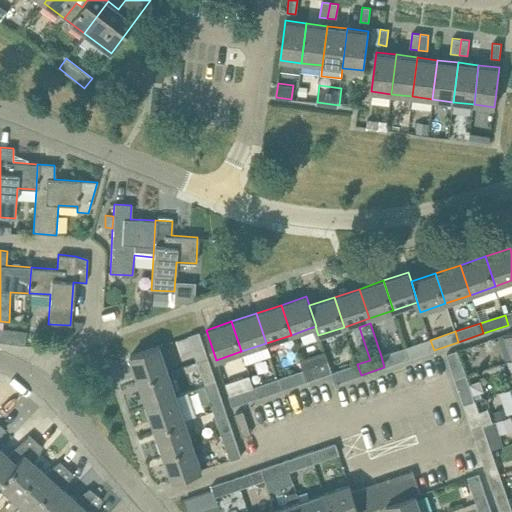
[(188,336),(196,361),(207,358),(199,332),(188,336)]
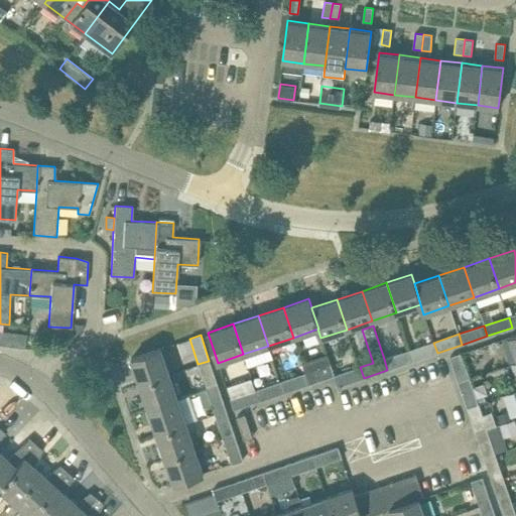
[(433,343),(409,351),(413,361),(437,353),(433,343)]
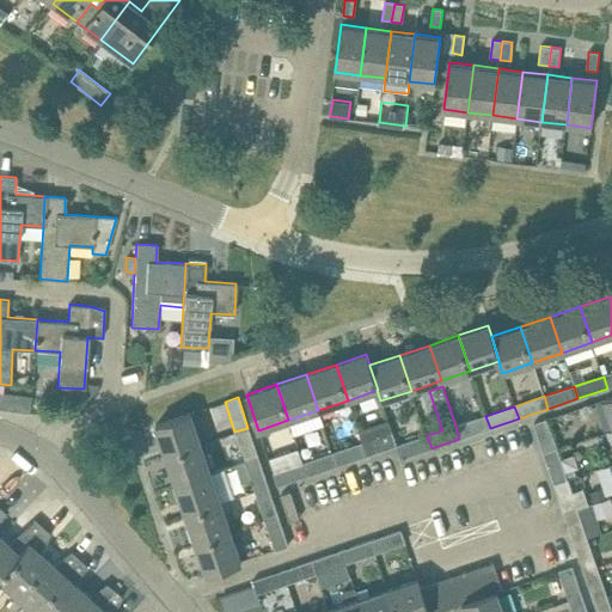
[(155,426),(165,456),(201,444),(191,414),(155,426)]
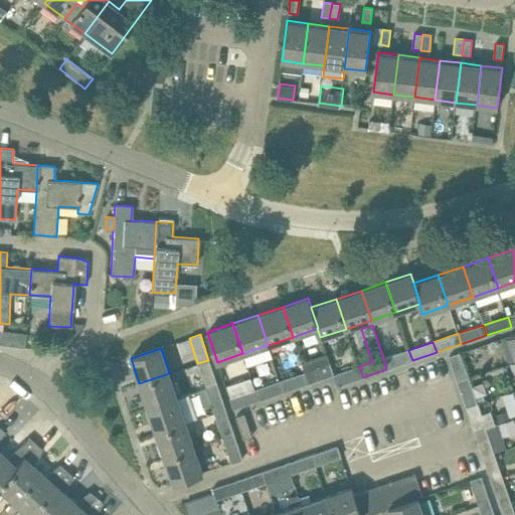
[(408,350),(383,358),(386,369),(412,360),(408,350)]
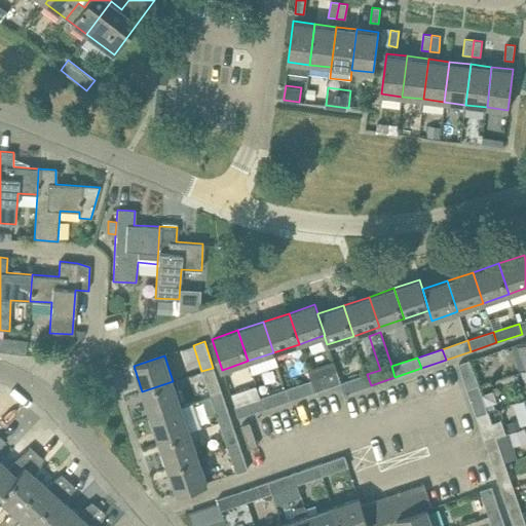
[(458,364),(467,390),(479,386),(470,360),(458,364)]
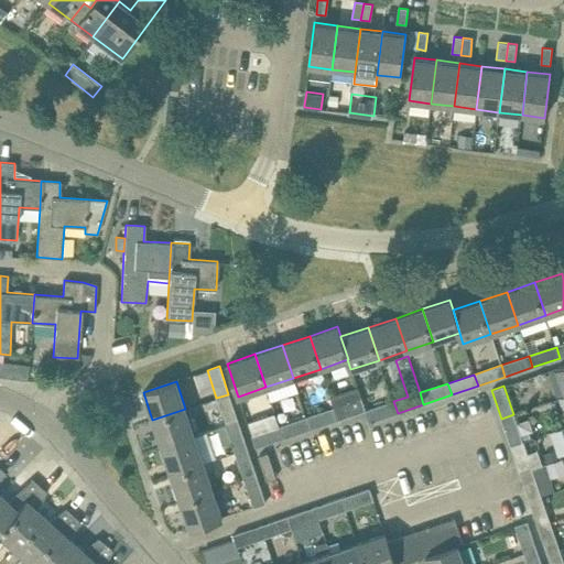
[(329,397),(334,408),(338,420),(365,411),(366,411),(357,388),(329,397)]
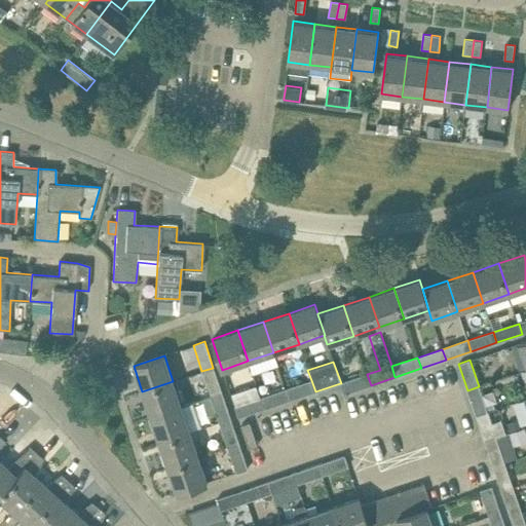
[(367,374),(341,383),(344,395),(371,385),(367,374)]
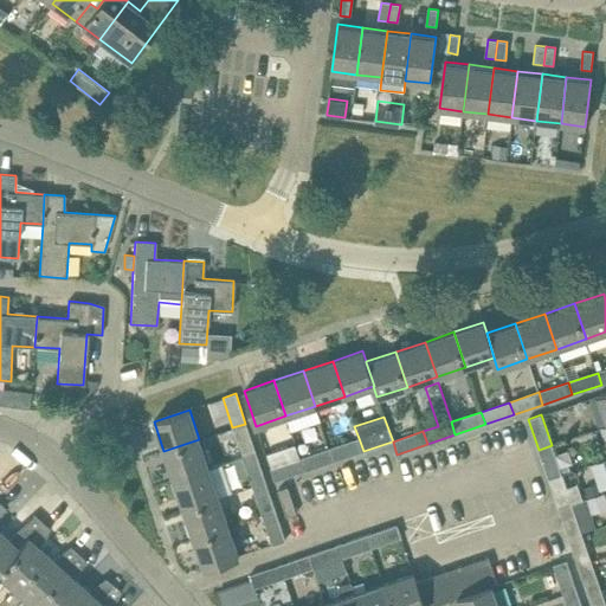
[(230,450),(210,457),(213,466),(223,464),(232,461),(243,457),(256,452),(249,433),(236,437),(239,446),(230,450)]
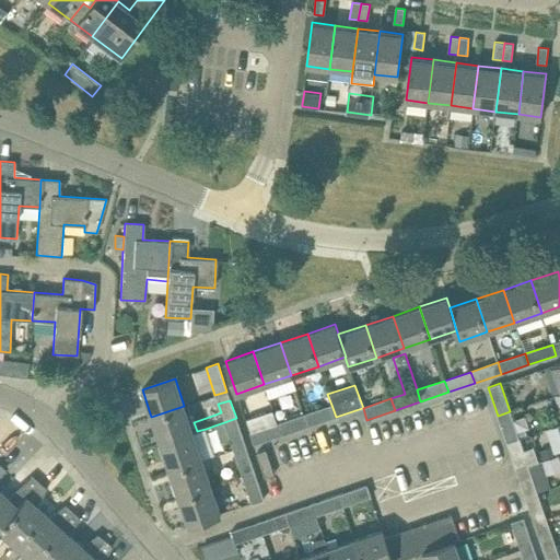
[(331,405),(304,415),(308,426),(336,417),(331,405)]
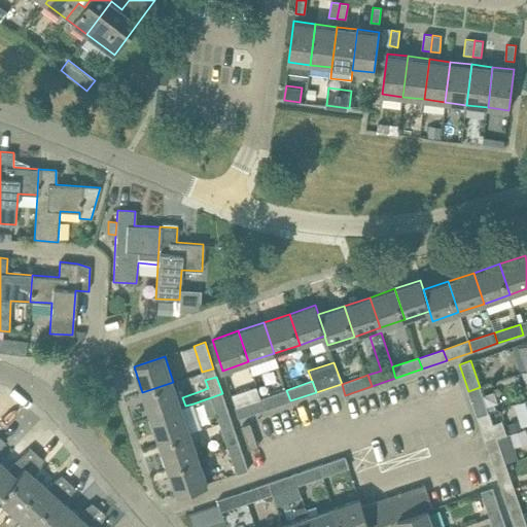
[(151,418),(182,407),(173,382),(142,392),(151,418)]
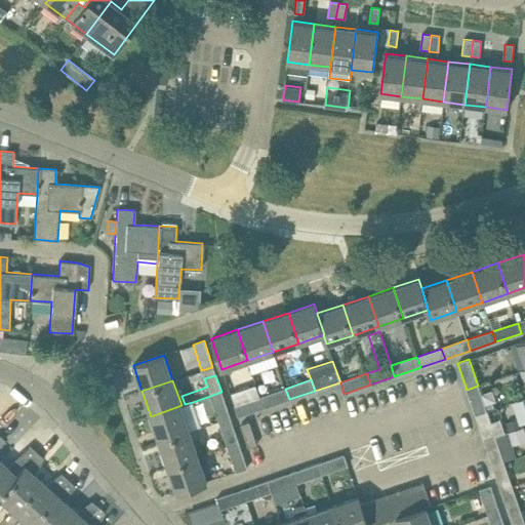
[(467,390),(475,414),(486,411),(478,386),(467,390)]
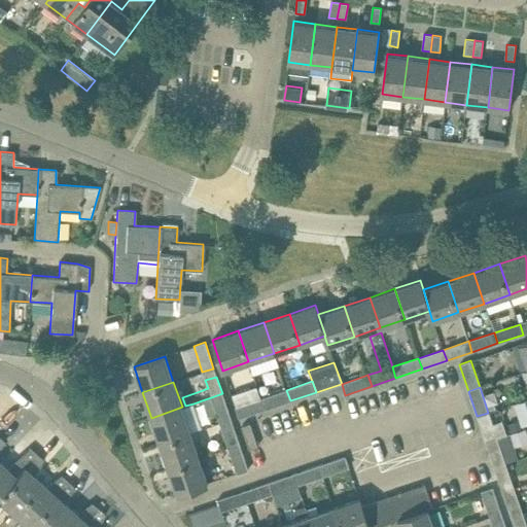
[(242,390),(231,394),(236,407),(239,418),(265,410),(260,398),(246,403),(242,390)]
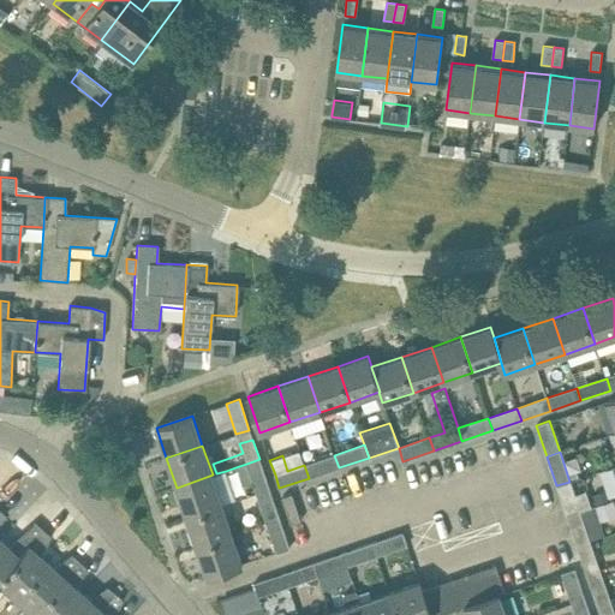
[(334,455),(304,465),(309,478),(339,467),(334,455)]
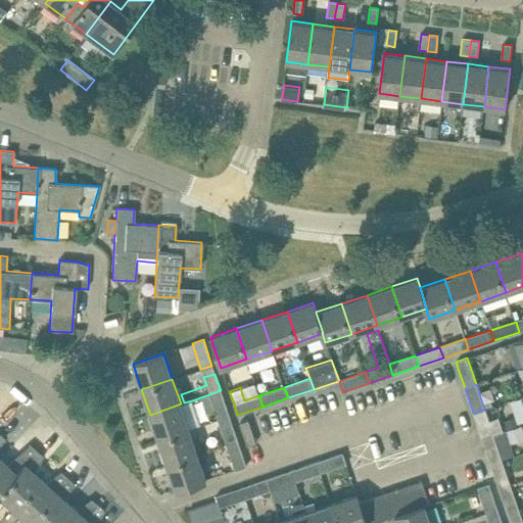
[(200,397),(192,400),(193,405),(201,401),(205,415),(215,411),(218,419),(229,416),(221,390),(209,394),(200,397)]
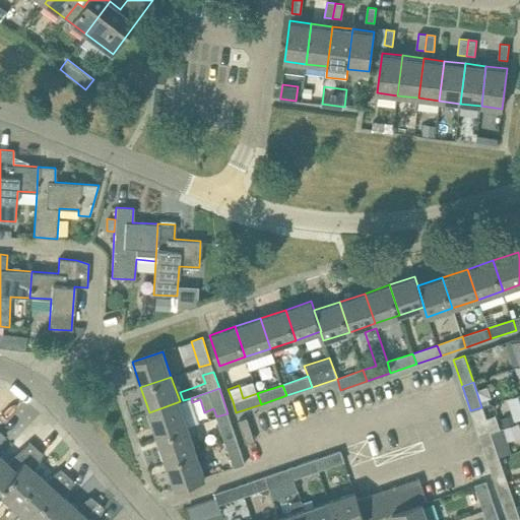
[(149,412),(157,437),(188,427),(180,401),(149,412)]
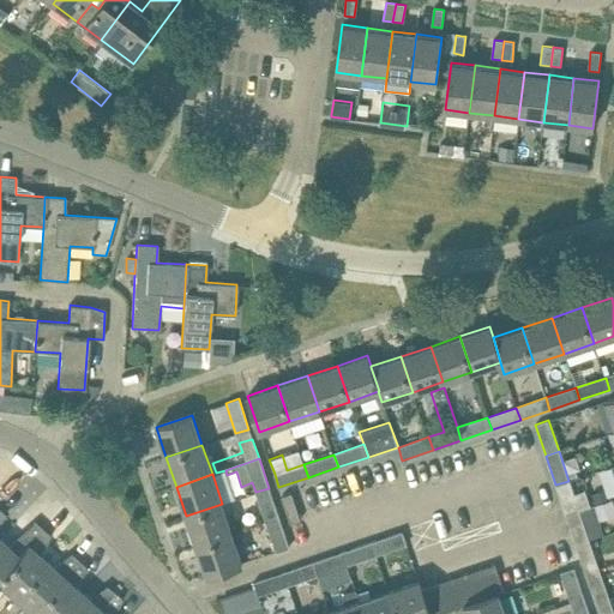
[(555,485),(566,515),(589,506),(584,491),(573,494),(569,481),(555,485)]
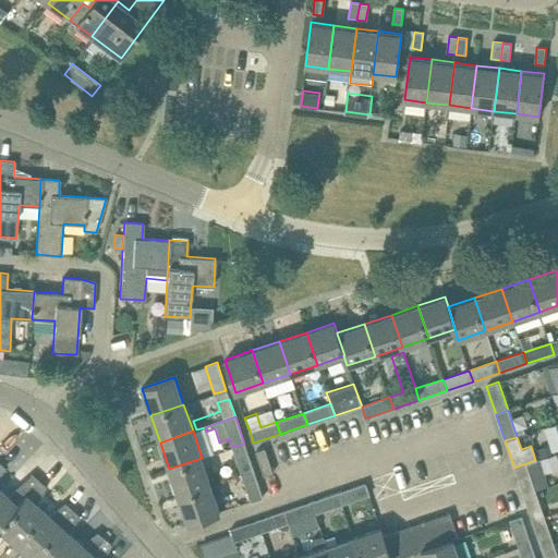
[(244,444),(232,447),(242,474),(253,470),(244,444)]
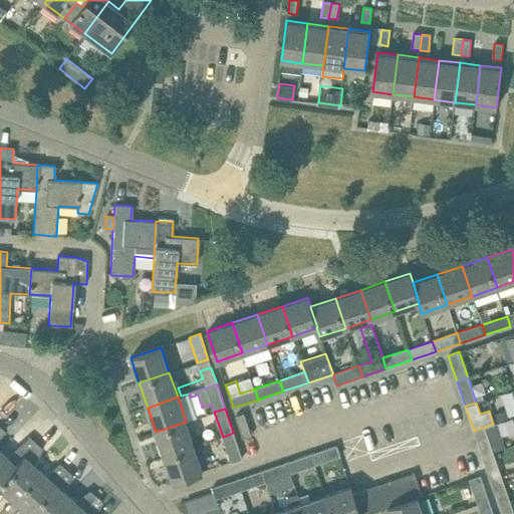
[(236,416),(243,438),(251,436),(244,413),(236,416)]
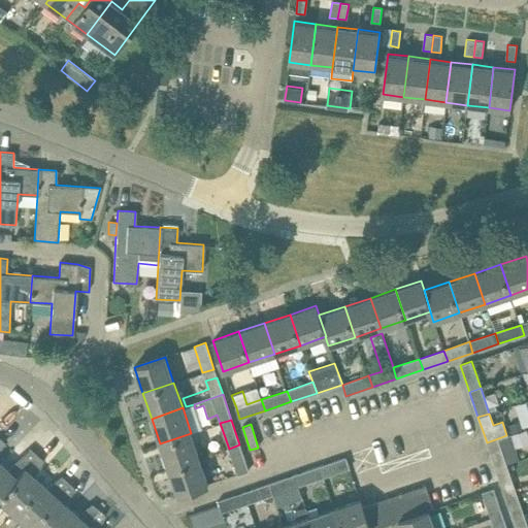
[(160,443),(169,469),(199,459),(191,433),(160,443)]
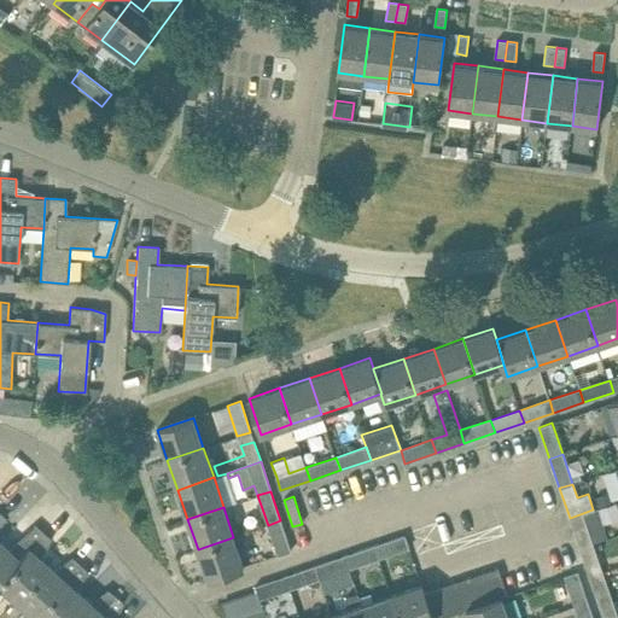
[(593,509),(570,518),(579,548),(598,542),(608,538),(598,508),(593,509)]
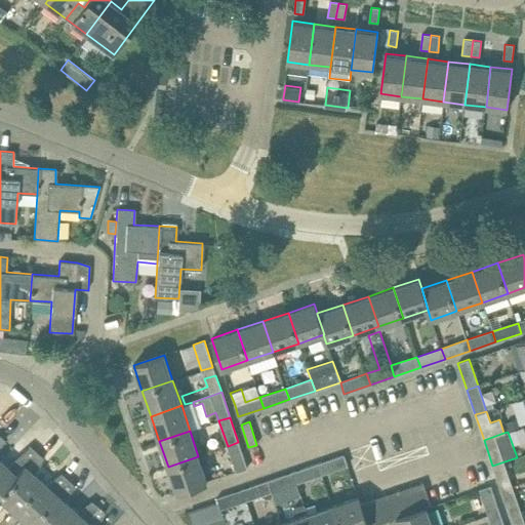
[(238,442),(228,446),(236,472),(247,469),(238,442)]
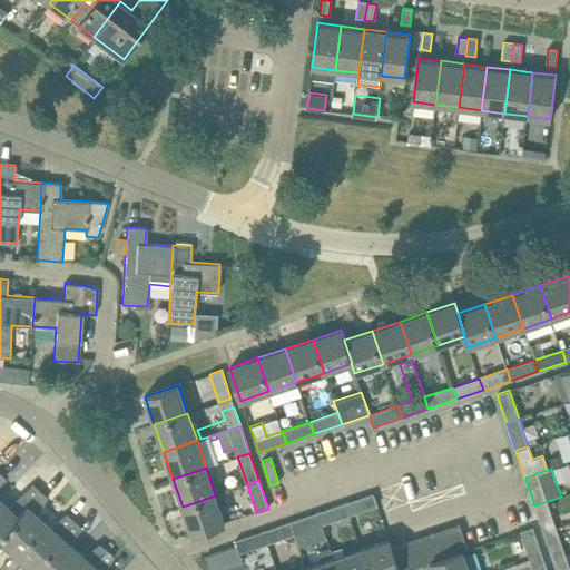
[(0,536),(40,491),(32,484),(7,507),(1,501),(0,501),(0,536)]
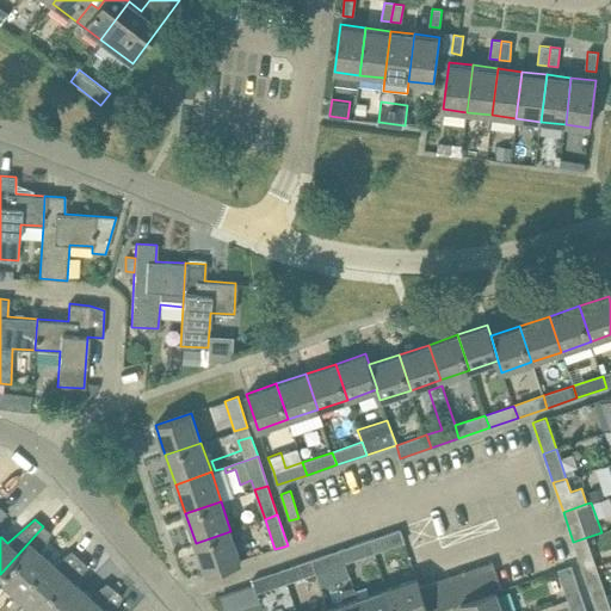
[(0,574),(0,581),(14,594),(47,559),(39,551),(51,534),(43,526),(0,574)]
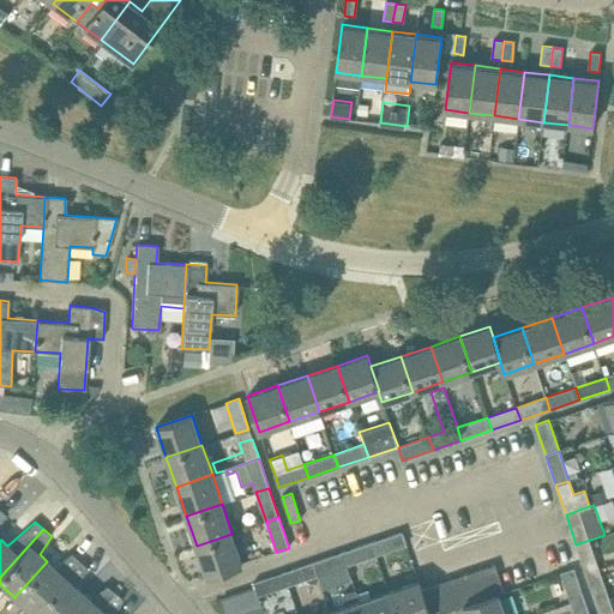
[(402,531),(373,542),(377,555),(407,545),(402,531)]
